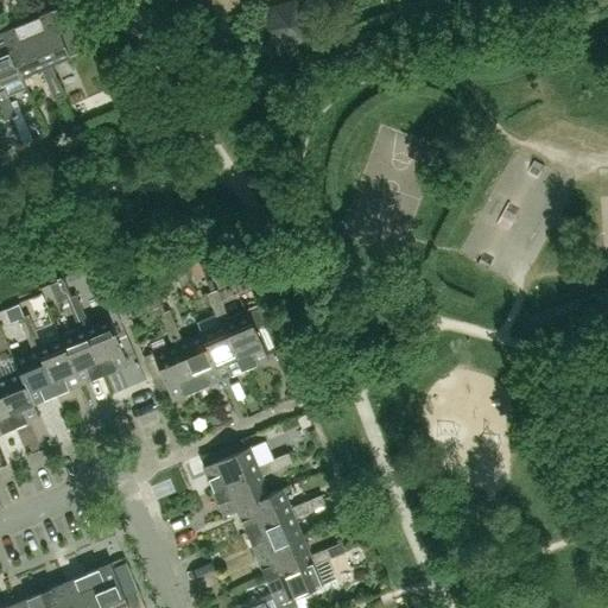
[(99,44),(80,0),(76,0),(26,21),(45,67),(50,64),(99,44)]
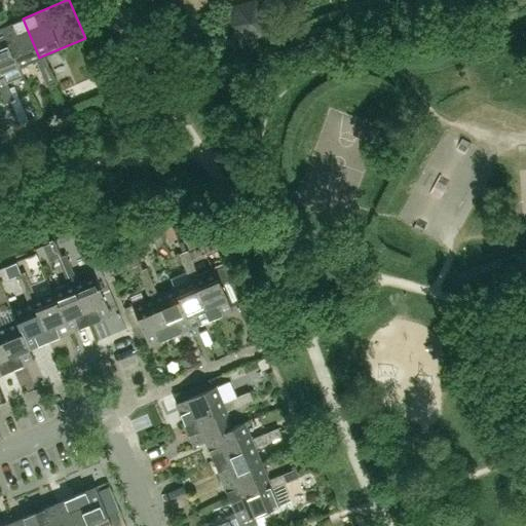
[(255,0),(254,0),(234,5),(230,27),(246,40),(266,35),(271,14),(255,0)]
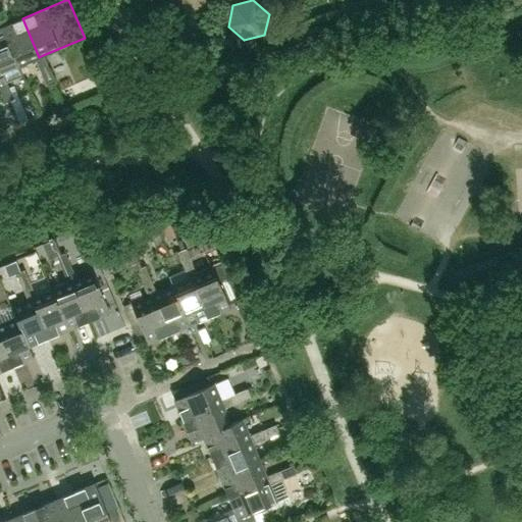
[(39,57),(22,18),(2,27),(18,65),(36,58),(39,57)]
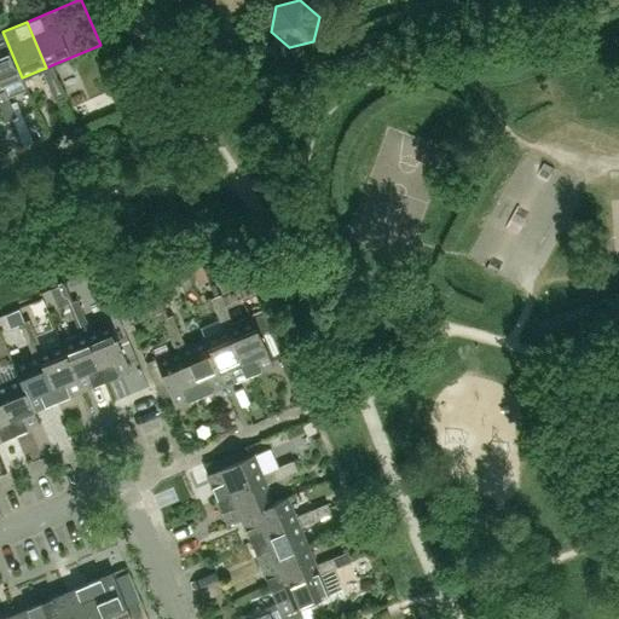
[(22,77),(3,32),(0,32),(0,86),(3,86),(22,77)]
